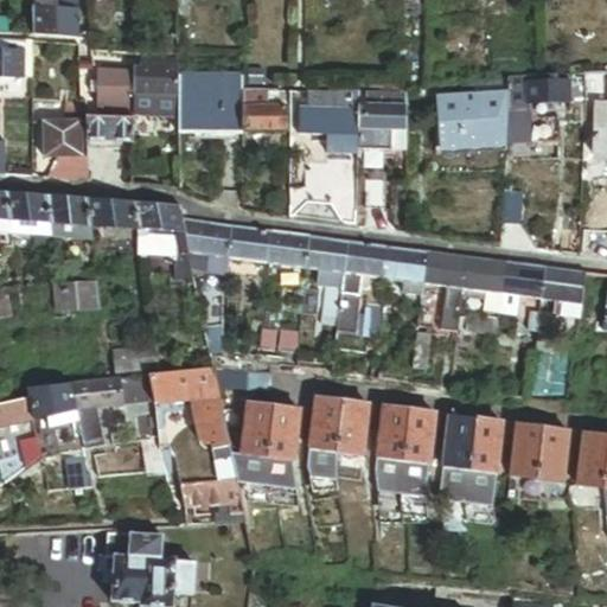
[(36,14),(37,34),(81,38),(81,10),(36,7),(36,14)]
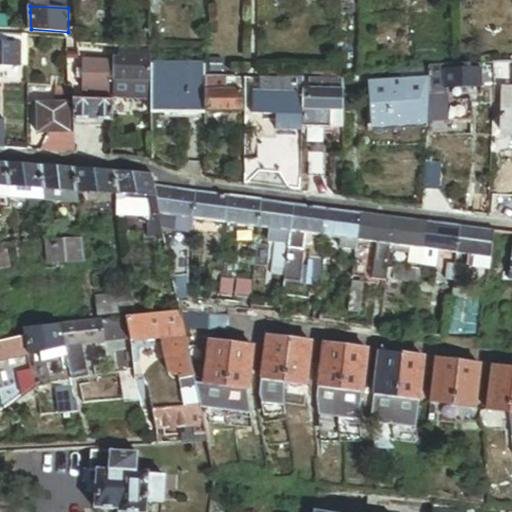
[(0,15),(9,15),(9,11),(9,8),(0,7),(0,15)]
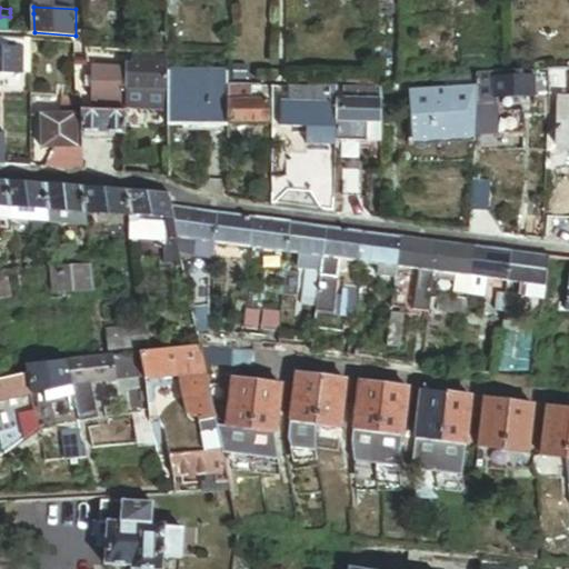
[(10,12),(10,17),(10,30),(35,32),(33,13),(10,12)]
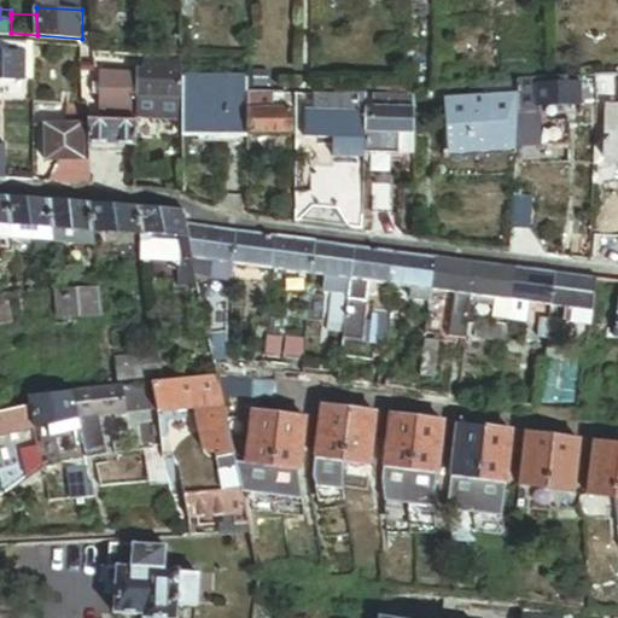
[(0,18),(0,31),(11,33),(11,18),(0,18)]
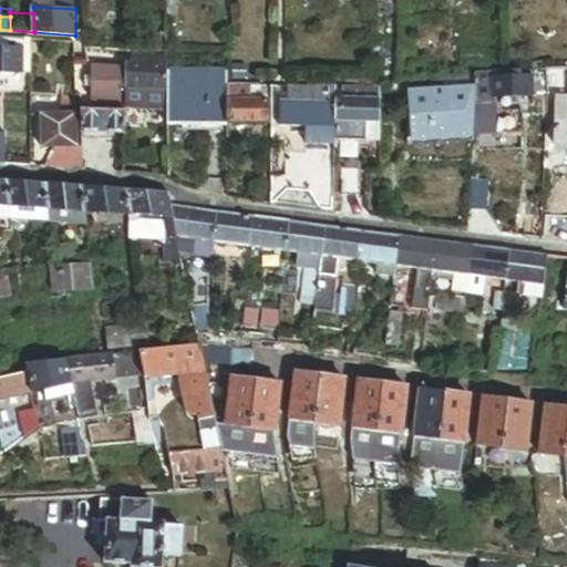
[(32,37),(0,34),(0,71),(22,71),(32,71),(32,37)]
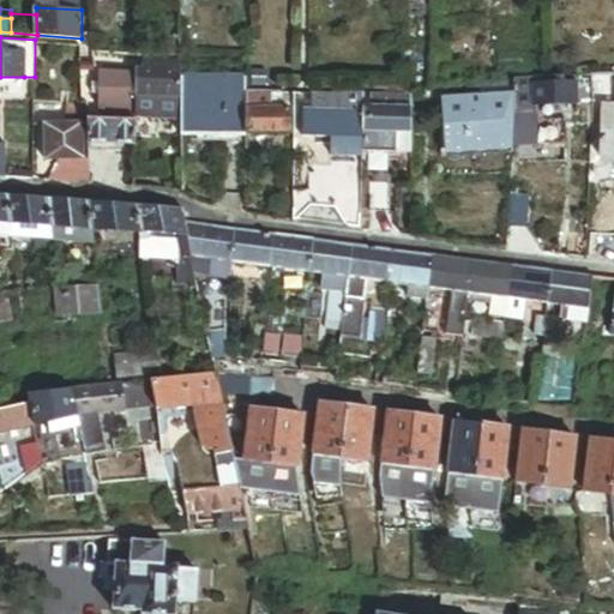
[(182,56),(146,54),(145,67),(137,67),(137,94),(184,95),(182,56)]
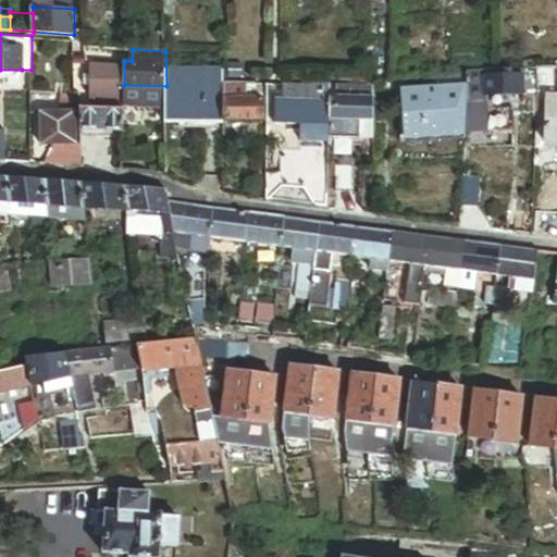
[(96,96),(95,107),(120,108),(120,63),(89,63),(88,75),(88,86),(88,96),(96,96)]
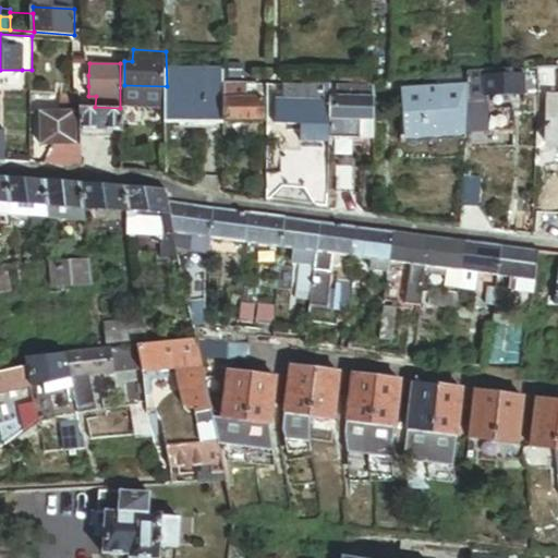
[(167,67),(169,120),(174,120),(220,121),(226,122),(226,119),(226,96),(226,83),(226,68),(167,67)]
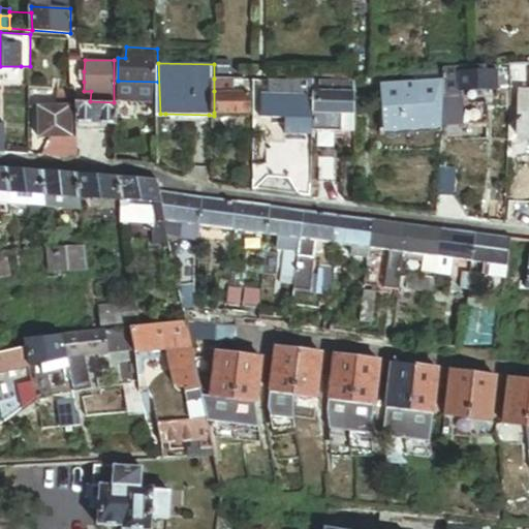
[(21,66),(0,66),(0,80),(0,81),(17,81),(21,78),(21,66)]
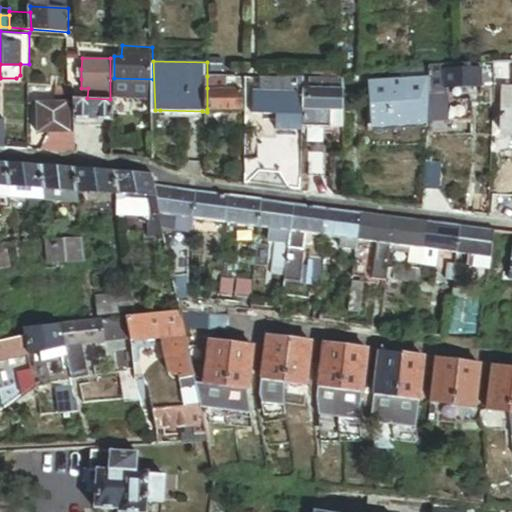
[(372,68),(372,77),(431,75),(431,74),(430,66),(430,65),(372,68)]
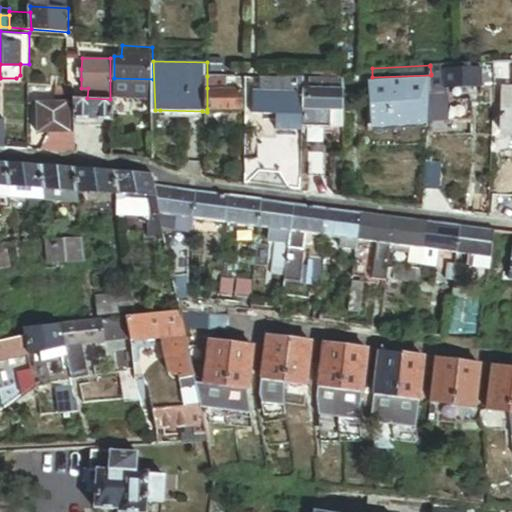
[(446,68),(446,65),(430,66),(431,74),(446,73),(446,68)]
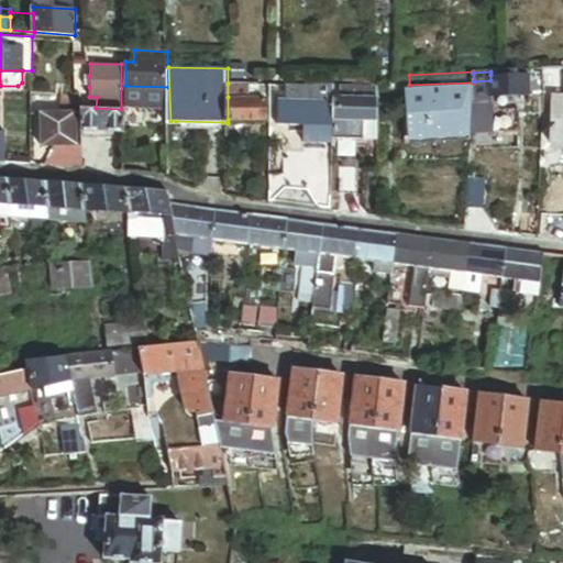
[(531,73),(519,74),(490,75),(490,80),(492,96),(493,96),(531,94),(531,73)]
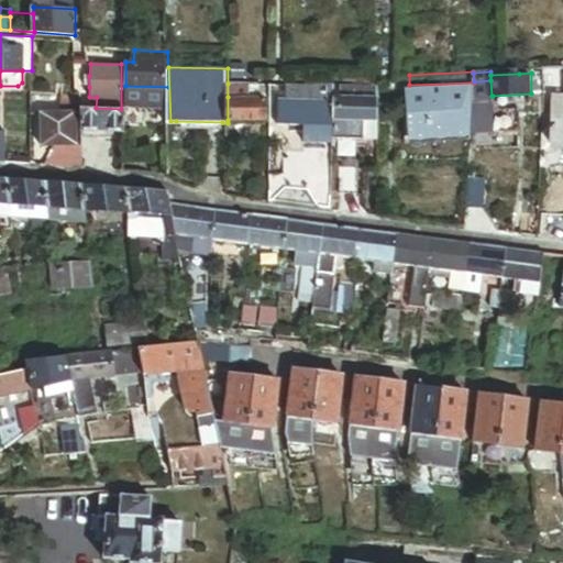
[(474,105),(490,102),(492,96),(490,80),(474,81),(474,83),(474,96),(474,105)]
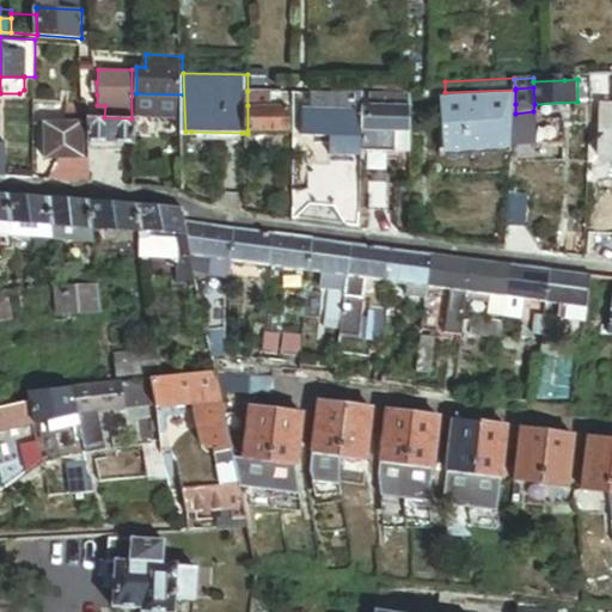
[(515,104),(515,90),(445,92),(448,151),(513,146),(513,141),(515,114),(515,104)]
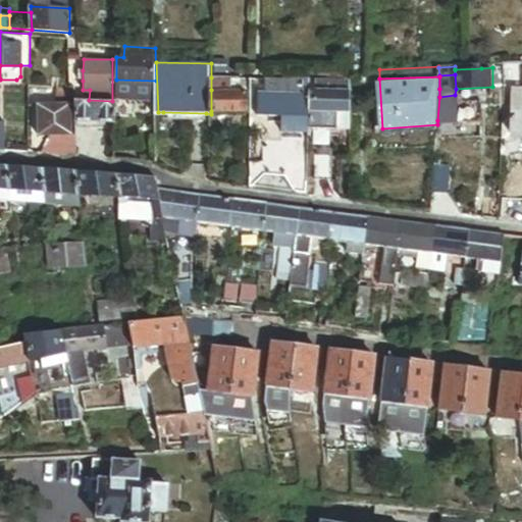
[(231,90),(232,77),(211,77),(211,90),(231,90)]
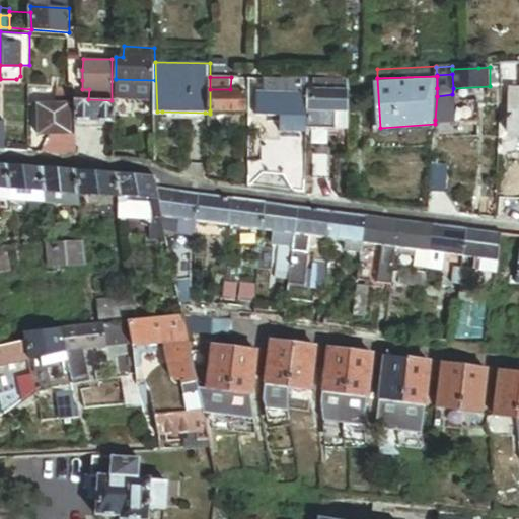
[(240,77),(231,77),(230,89),(240,89),(240,77)]
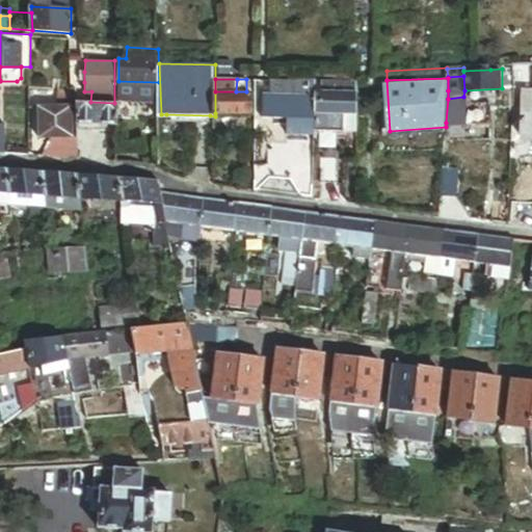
[(317,80),(271,79),(271,94),(316,94),(317,80)]
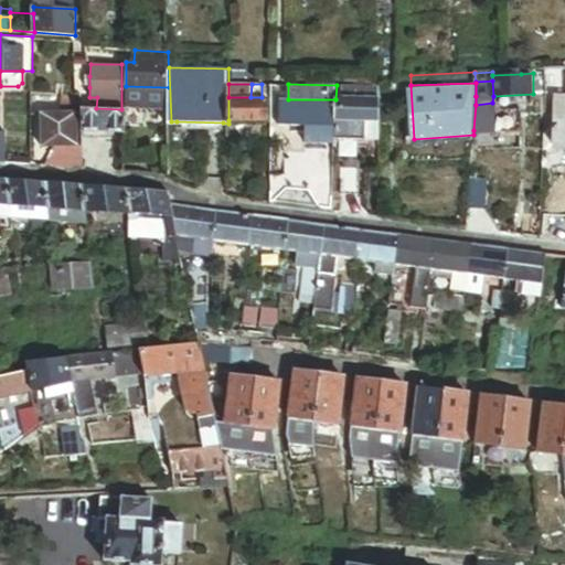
[(381,128),(382,85),(338,85),(337,125),(336,125),(336,139),(374,139),(374,128),(381,128)]
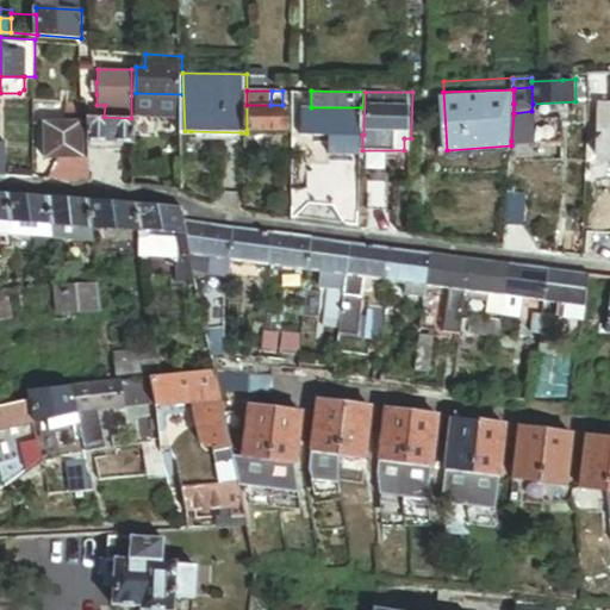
[(182,94),(136,93),(136,117),(182,118),(182,94)]
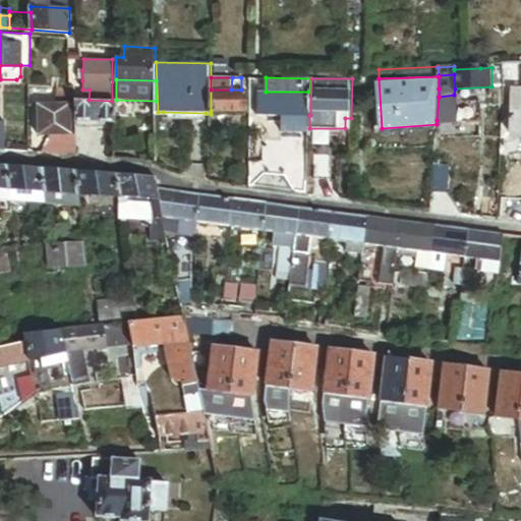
[(520,131),(520,85),(512,85),(509,131),(520,131)]
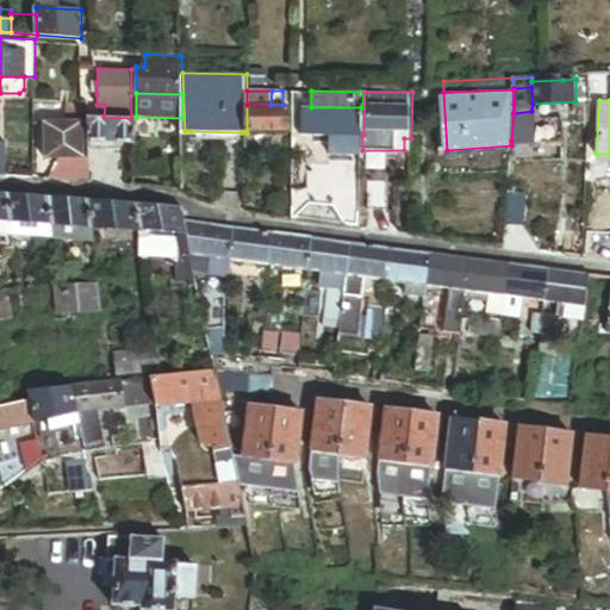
[(530,141),(567,139),(566,117),(534,118),(534,104),(533,104),(531,111),(530,141)]
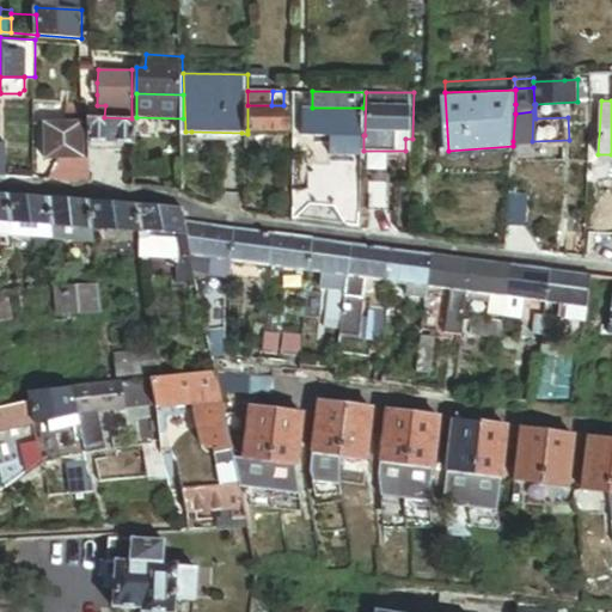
[(283,105),(271,105),(248,105),(248,130),(289,130),(289,105),(283,105)]
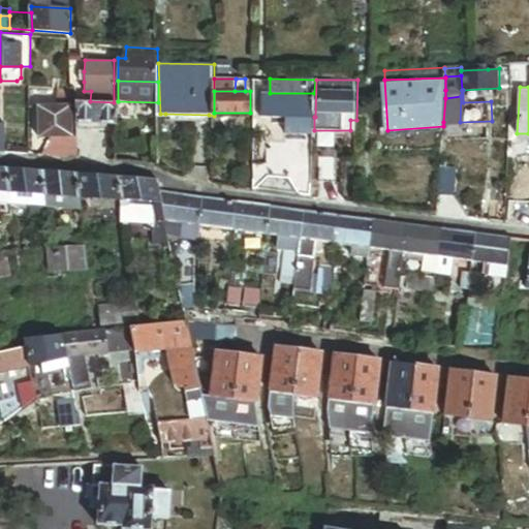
[(288,117),(314,117),(314,93),(270,93),(262,93),(262,116),(288,117)]
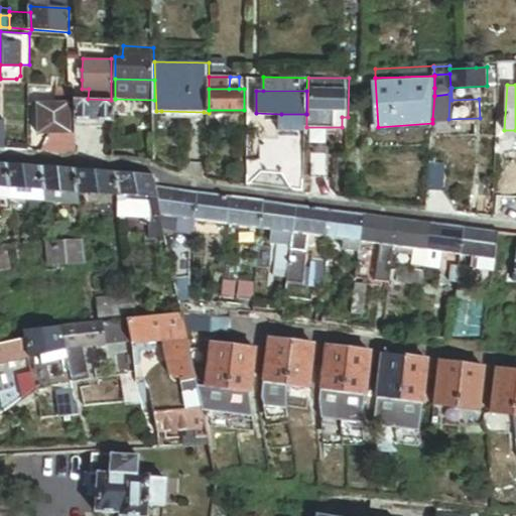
[(449,94),(434,96),(432,119),(448,119),(449,94)]
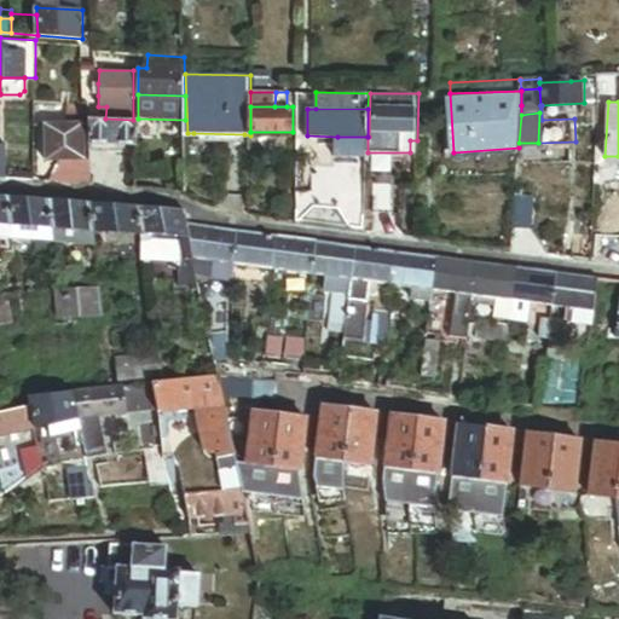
[(98,119),(88,119),(90,143),(137,143),(137,120),(133,120),(105,119),(98,119)]
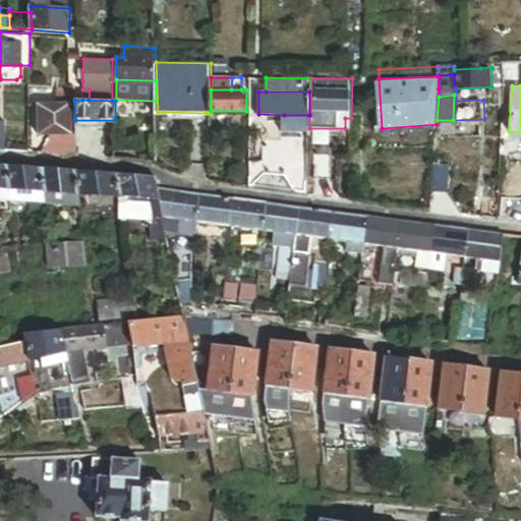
[(70,102),(38,103),(39,133),(55,133),(71,132),(70,102)]
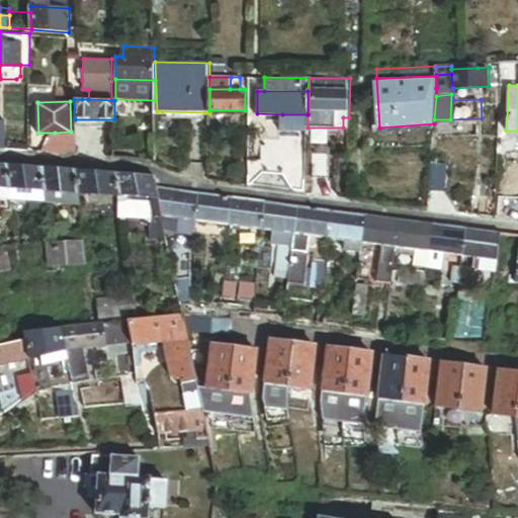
[(308,114),(282,114),(282,130),(308,130),(308,127),(308,114)]
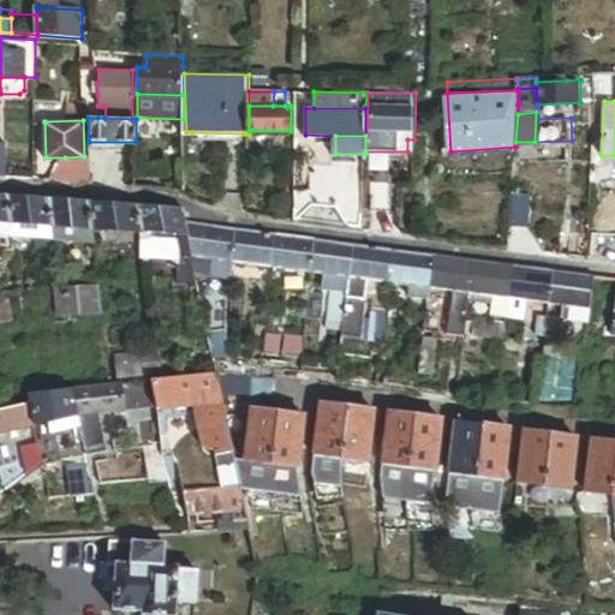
[(85,184),(84,156),(65,157),(51,180),(85,184)]
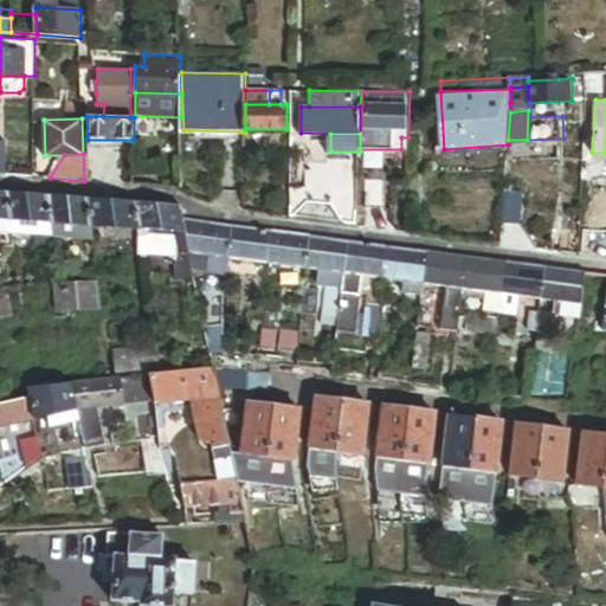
[(335,162),(308,161),(307,200),(333,200),(335,162)]
